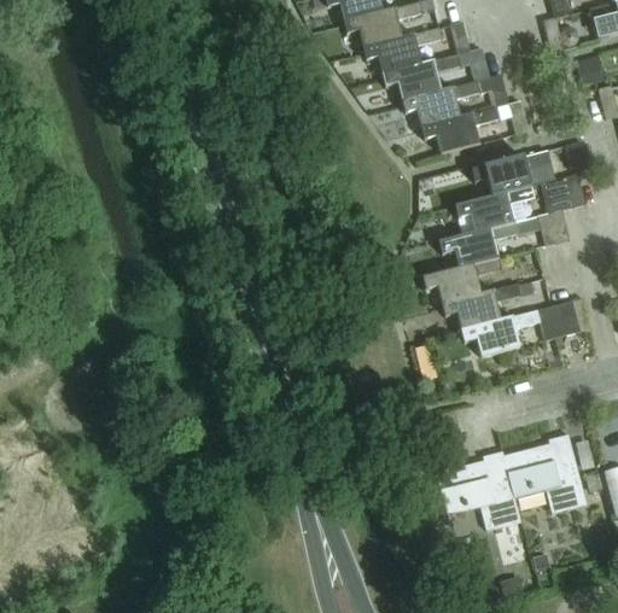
[(324,0),(326,7),(338,5),(343,21),(382,11),(378,0),(324,0)]
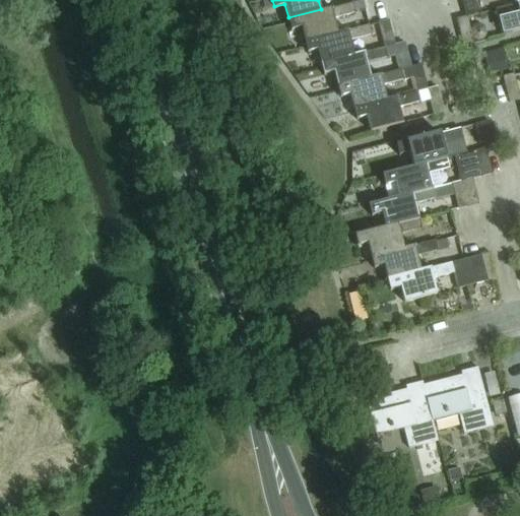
[(519,26),(519,0),(516,0),(497,6),(499,17),(507,15),(511,29),(519,26)]
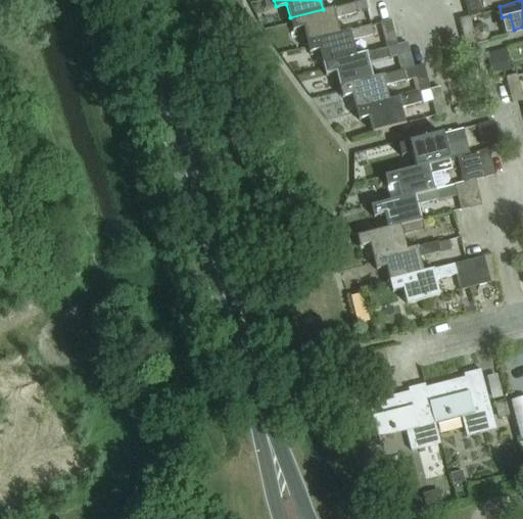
[(305,39),(339,31),(336,16),(358,11),(355,1),(323,9),(290,17),(292,29),(302,26),(305,39)]
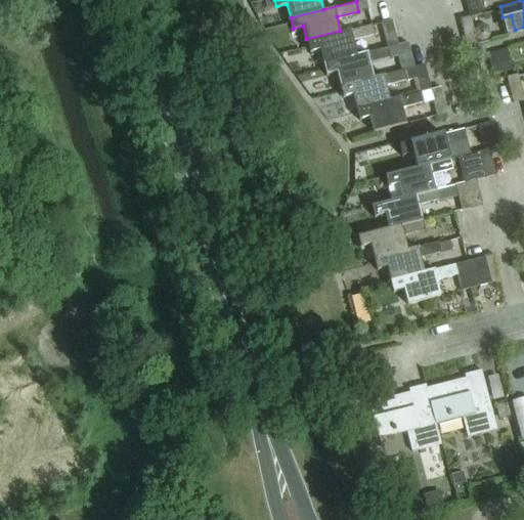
[(397,44),(399,43),(392,17),(381,20),(386,44),(388,43),(389,46),(397,44)]
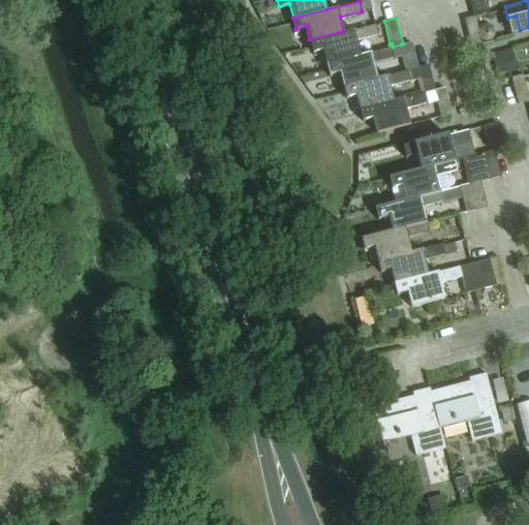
[(481,23),(478,28),(480,35),(486,39),(492,38),(495,32),(493,24),(488,22),(481,23)]
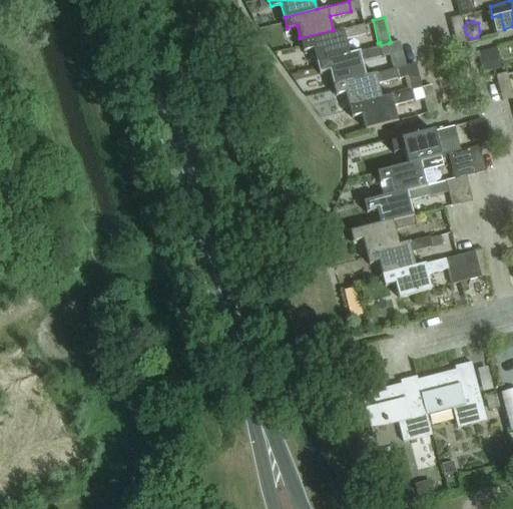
[(350,51),(347,38),(366,33),(364,23),(333,30),(300,38),(303,49),(313,47),(317,60),(350,51)]
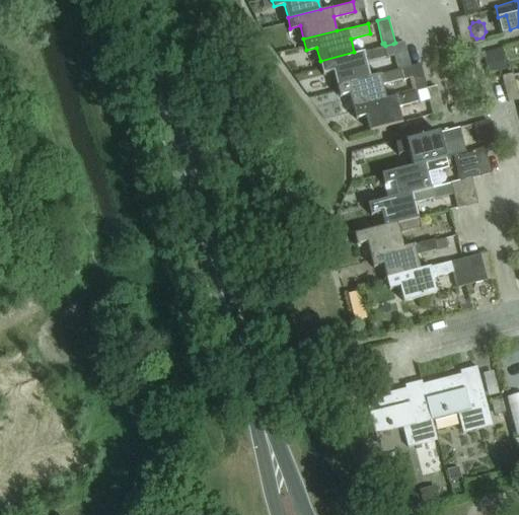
[(386,55),(384,46),(383,45),(354,52),(320,61),(322,72),(332,69),(336,82),(371,74),(367,60),(386,55)]
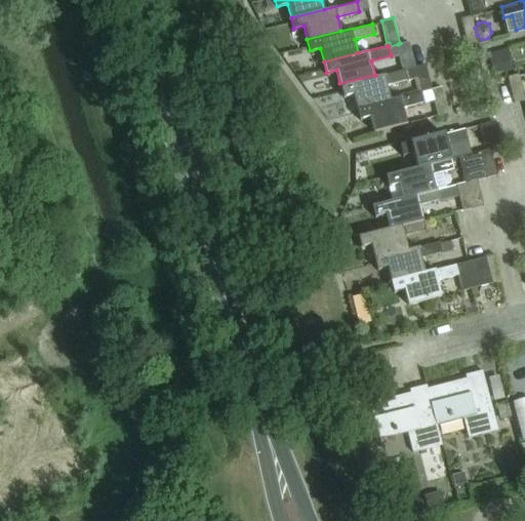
[(501,48),(488,52),(493,72),(507,68),(501,48)]
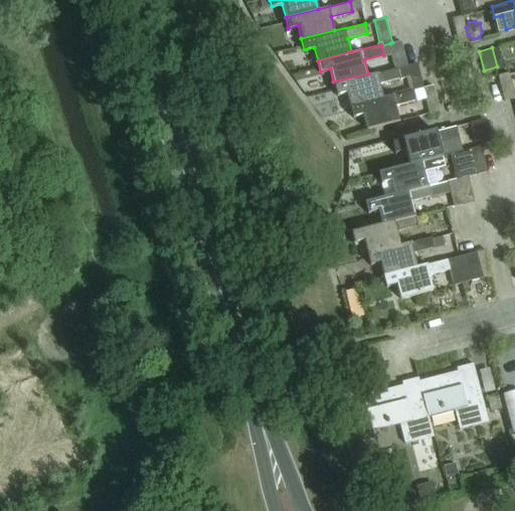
[(414,89),(422,86),(416,61),(406,64),(398,66),(401,78),(405,77),(408,89),(414,87),(414,89)]
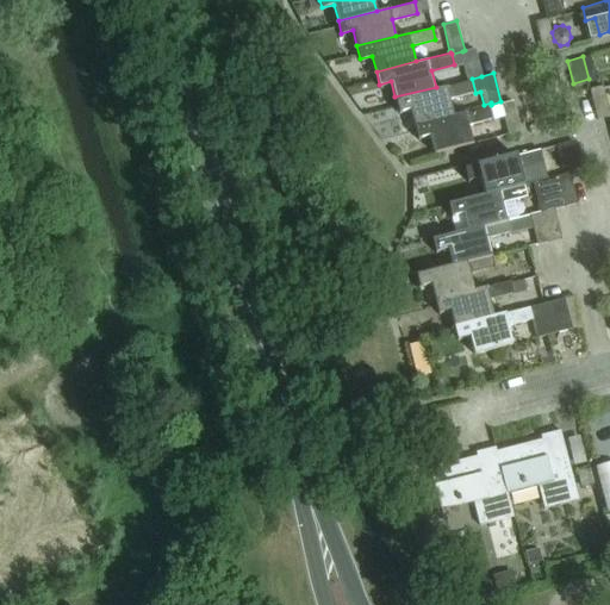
[(455,113),(450,97),(474,91),(472,79),(472,78),(470,79),(436,87),(394,97),(398,110),(411,107),(416,124),(455,113)]
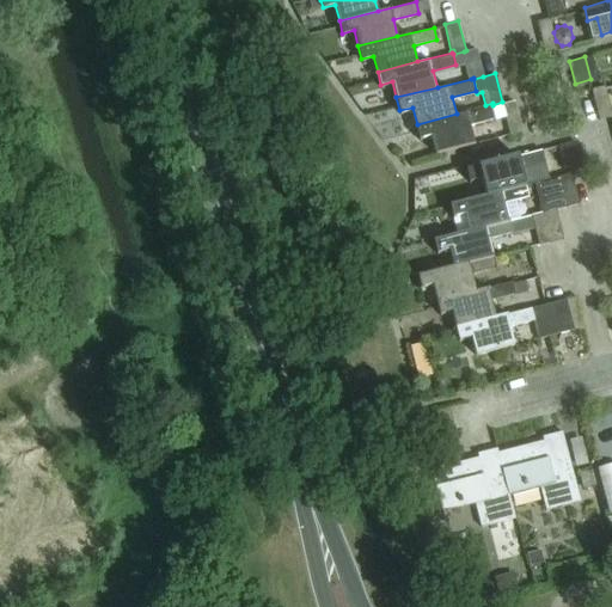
[(611,115),(604,85),(593,89),(600,117),(611,115)]
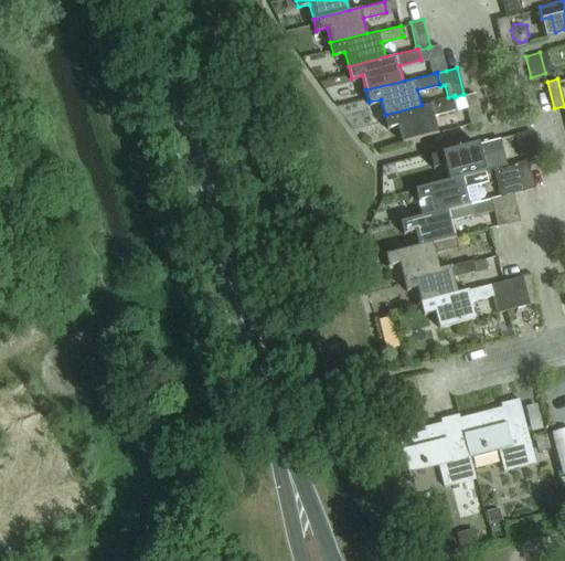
[(476,92),(464,94),(455,97),(458,108),(468,106),(472,123),(483,119),(476,92)]
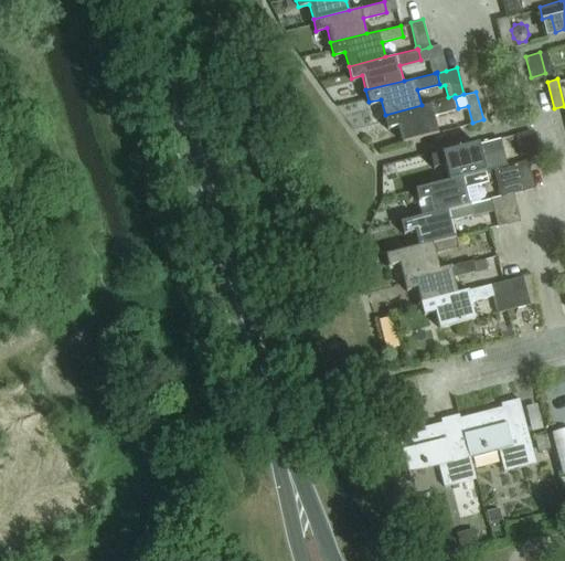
[(422,105),(385,115),(387,126),(398,123),(402,139),(438,130),(434,114),(458,107),(455,97),(422,105)]
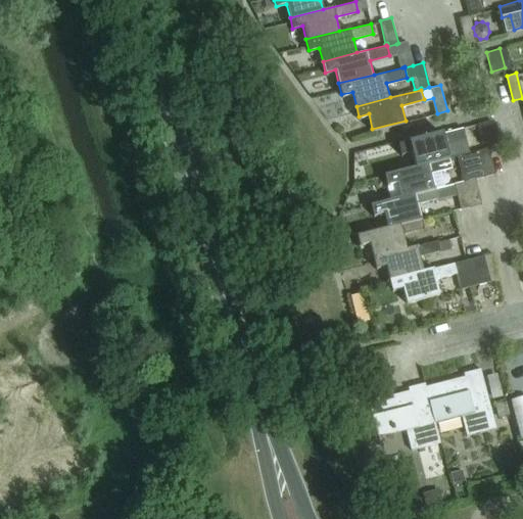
[(492,119),(477,123),(482,142),(497,139),(492,119)]
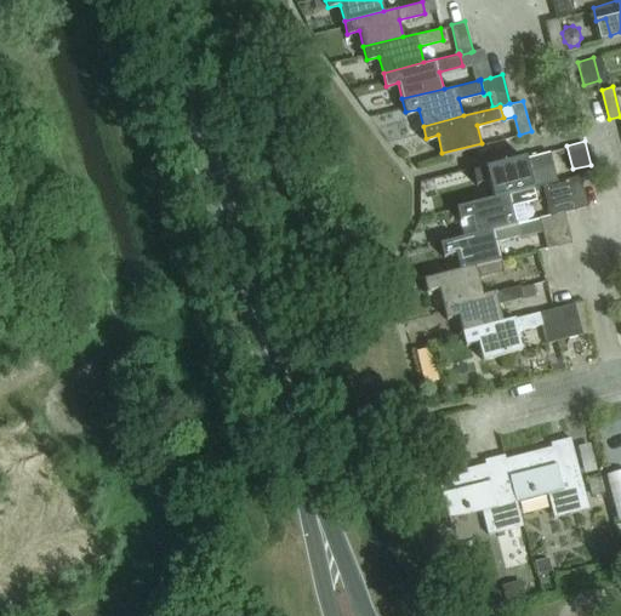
[(494,195),(535,186),(530,169),(554,163),(551,149),(473,170),(477,182),(490,178),(494,195)]
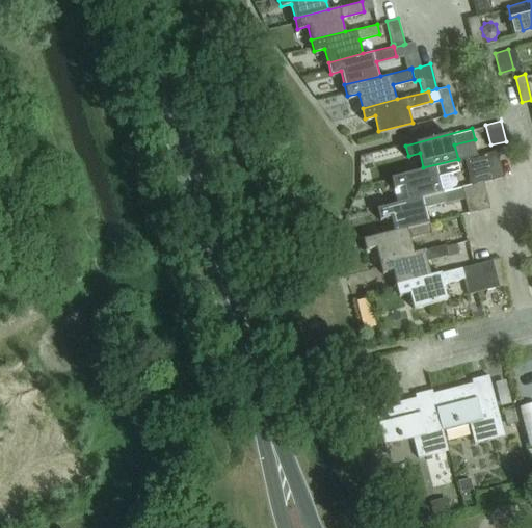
[(475,139),(454,144),(458,159),(478,154),(475,139)]
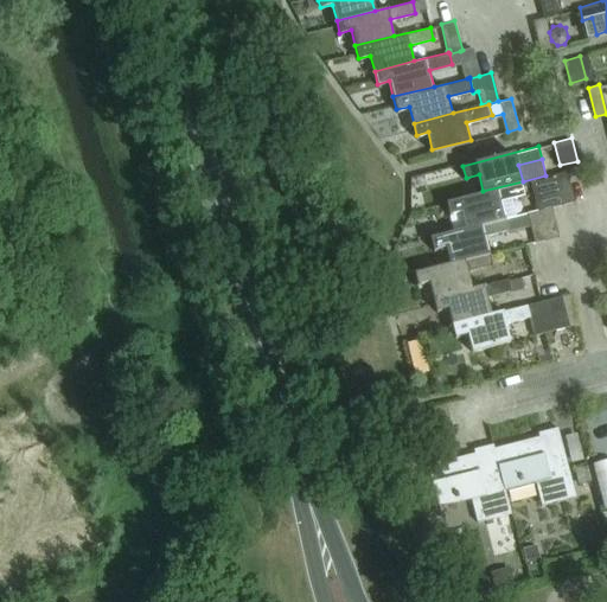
[(555,173),(562,202),(576,198),(568,170),(555,173)]
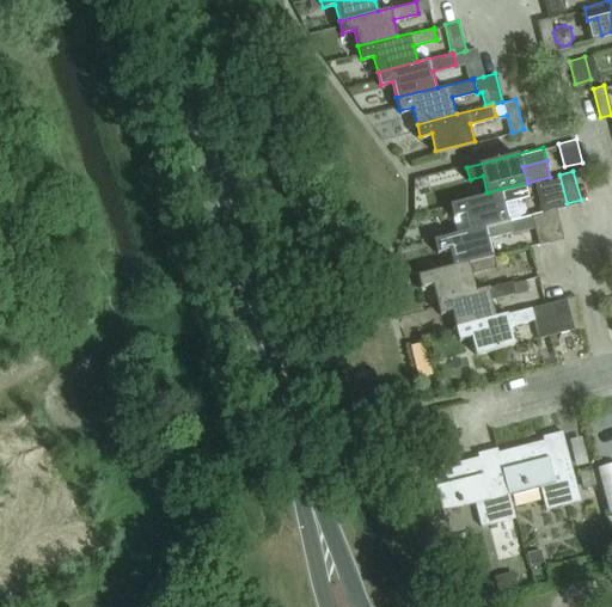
[(471,228),(510,218),(506,202),(530,195),(527,183),(487,192),(450,202),(453,215),(467,212),(471,228)]
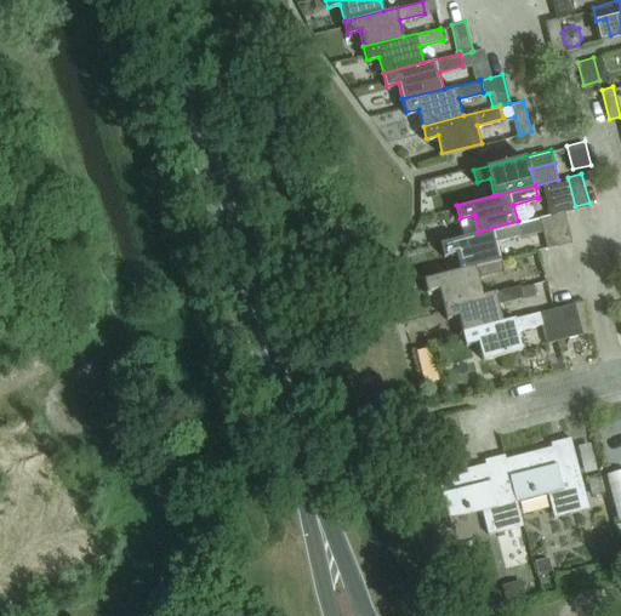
[(573,239),(565,210),(552,214),(560,243),(573,239)]
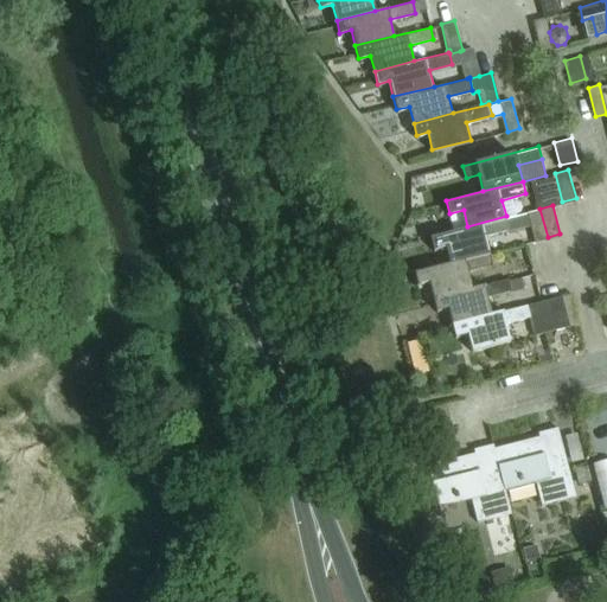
[(548,237),(540,209),(518,213),(522,225),(531,223),(536,239),(548,237)]
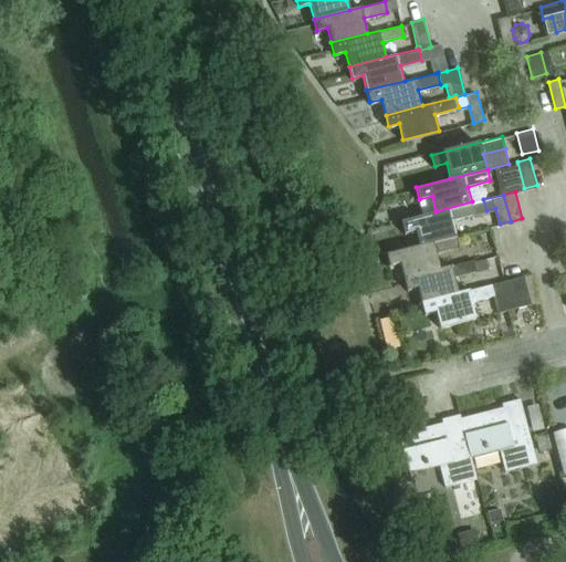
[(420,243),(457,235),(453,220),(474,214),(472,201),(436,211),(401,220),(405,232),(416,229),(420,243)]
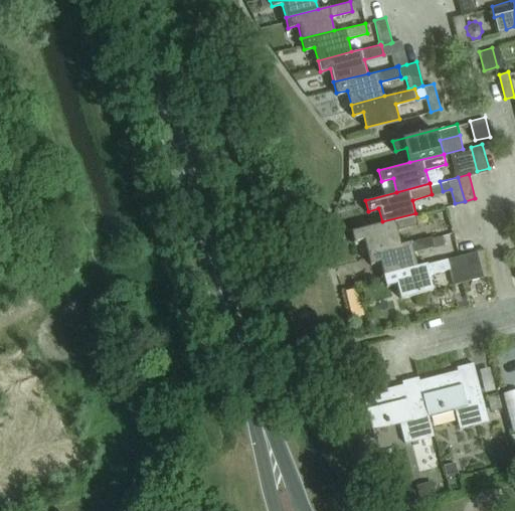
[(368,251),(400,243),(397,229),(418,224),(415,213),(382,221),(352,229),(355,240),(364,238),(368,251)]
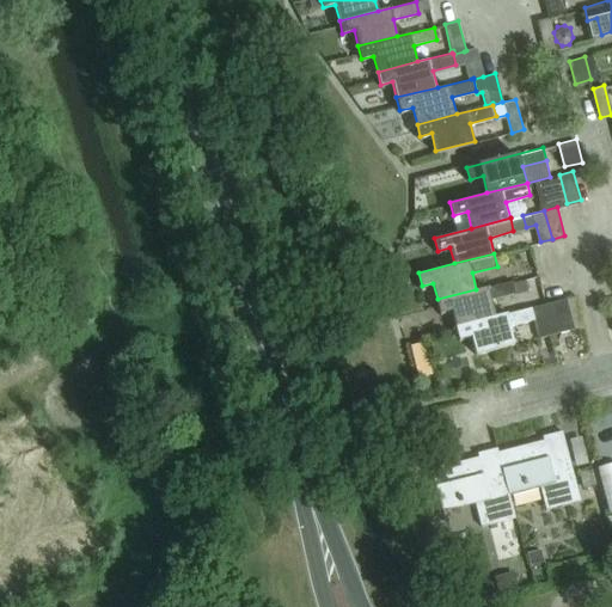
[(496,314),(491,299),(516,292),(513,280),(476,289),(438,299),(441,312),(453,310),(457,324),(496,314)]
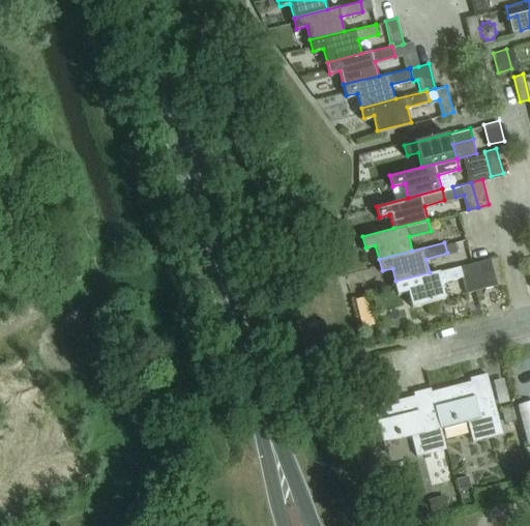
[(442,281),(463,275),(467,291),(498,283),(492,256),(430,272),(395,281),(399,292),(408,290),(412,305),(446,296),(442,281)]
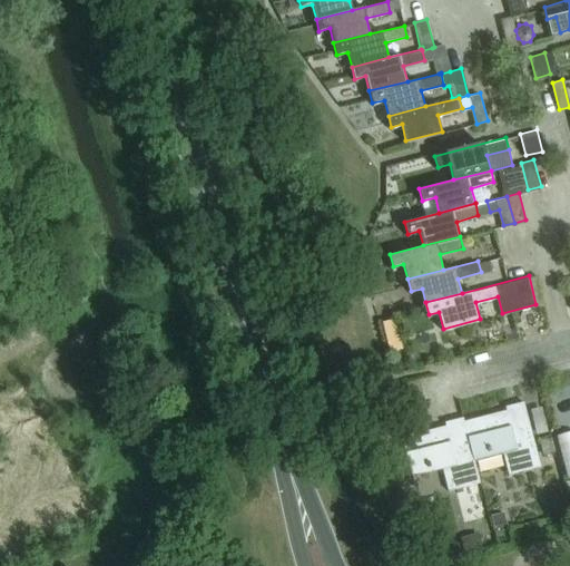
[(394,315),(380,319),(385,338),(399,334),(394,315)]
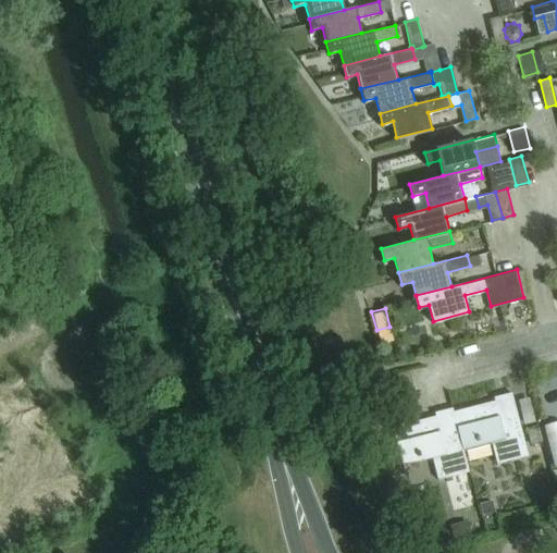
[(496,398),(454,409),(463,447),(492,441),(498,462),(529,454),(512,390),(495,394),(496,398)]
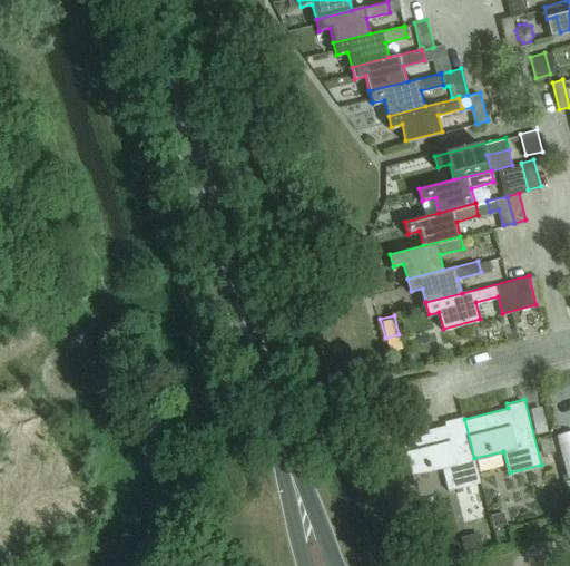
[(446,423),(403,435),(413,475),(443,467),(449,488),(480,480),(474,458),(464,419),(463,416),(445,420),(446,423)]
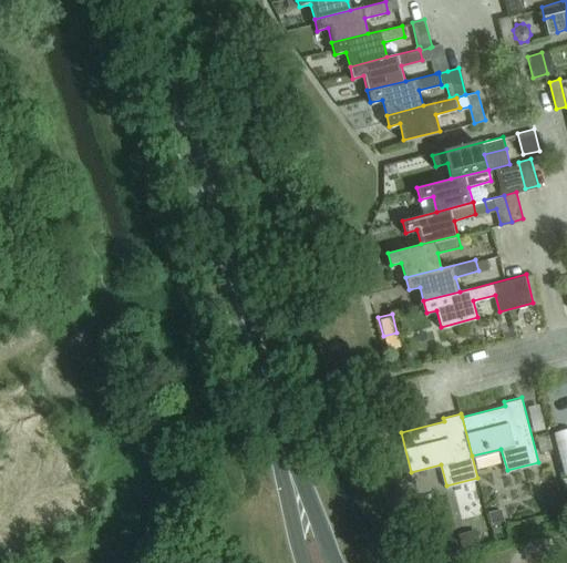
[(566,471),(566,428),(555,431),(565,472),(566,471)]
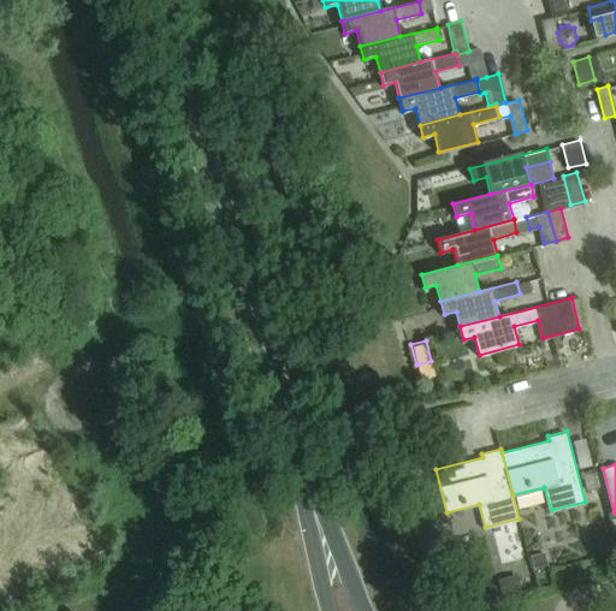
[(596,470),(582,474),(587,490),(599,486),(596,470)]
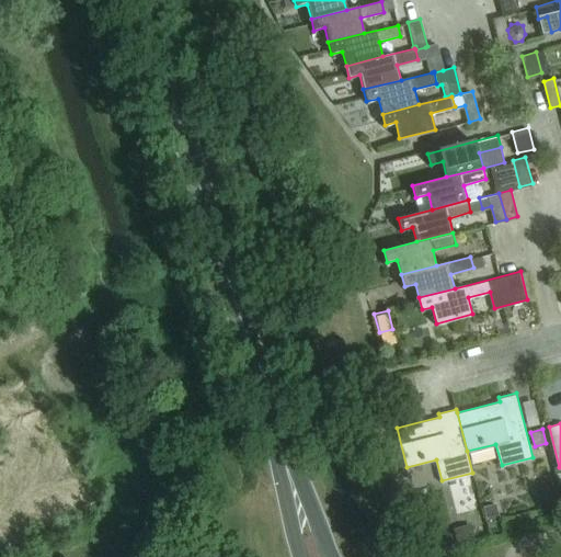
[(496,501),(483,506),(487,516),(500,512),(496,501)]
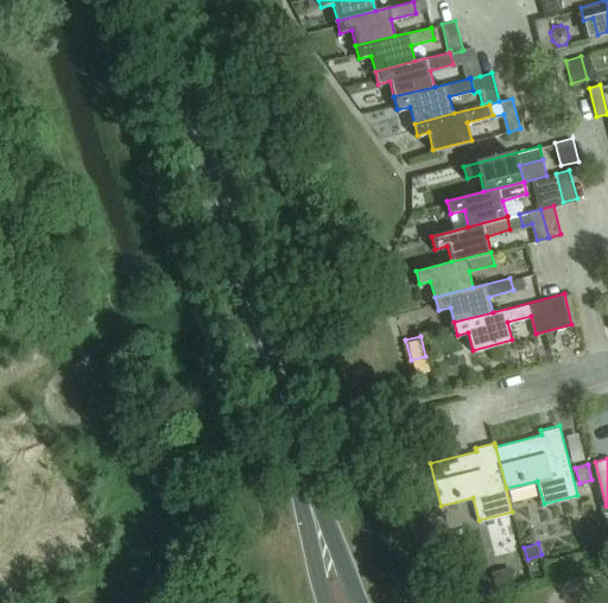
[(511,567),(492,572),(496,589),(515,584),(511,567)]
